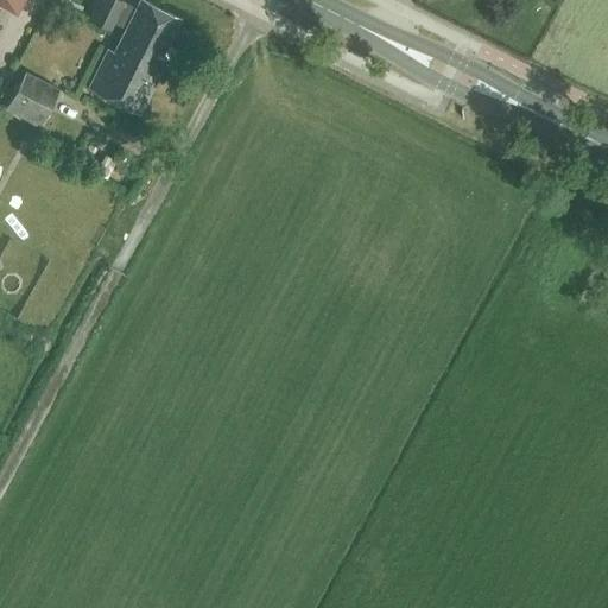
[(0,0),(0,4),(16,13),(23,0),(0,0)]
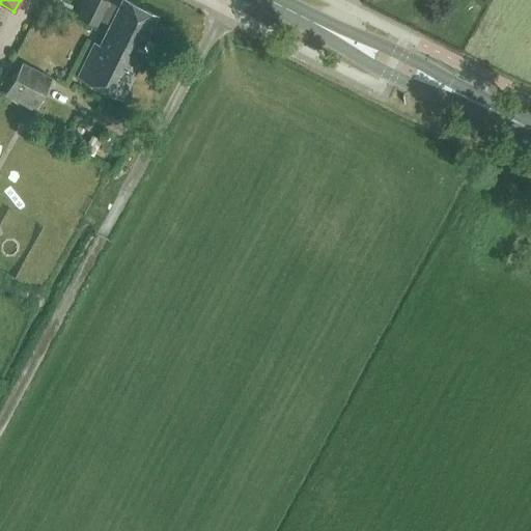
[(107,32),(140,49),(157,17),(124,0),(122,0),(118,9),(107,4),(108,1),(105,0),(85,0),(78,16),(96,25),(100,19),(111,24),(107,32)]
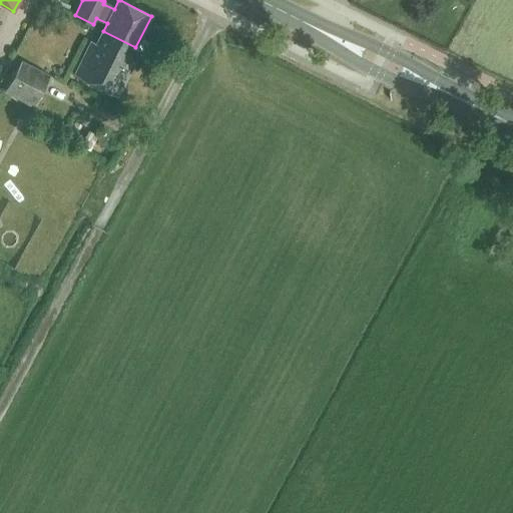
[(140,50),(135,47),(103,31),(96,44),(91,41),(74,74),(117,96),(140,50)]
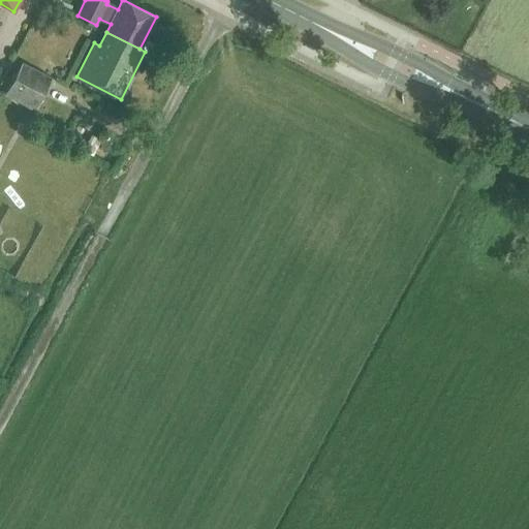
[(34,111),(52,79),(22,62),(4,95),(34,111)]
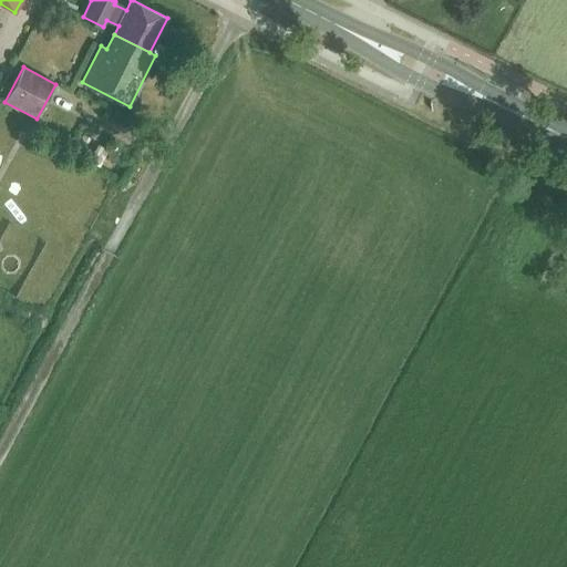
[(96,148),(101,163),(122,155),(116,140),(111,142),(104,122),(83,130),(90,151),(96,148)]
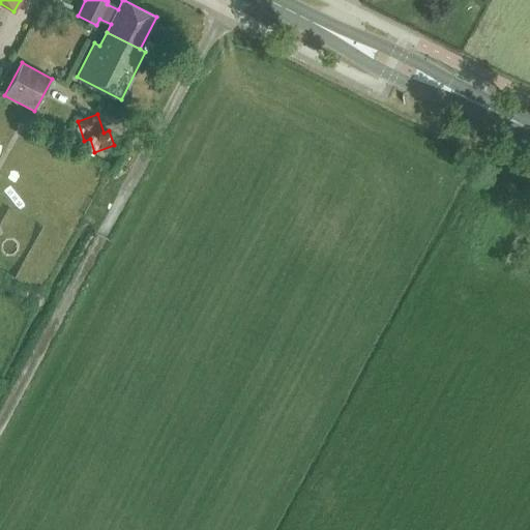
All buildings are outlined.
